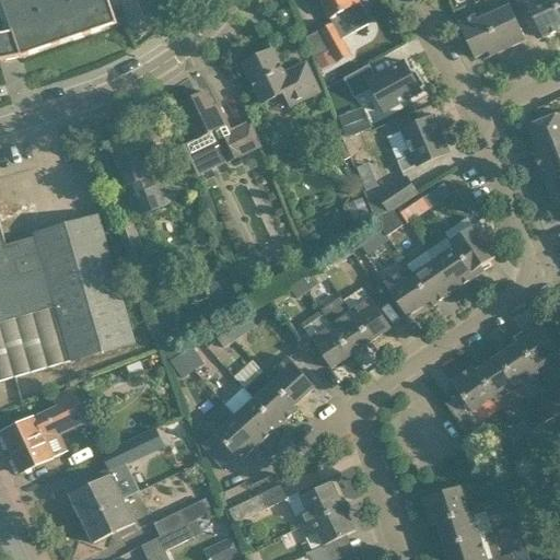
[(0,61),(22,58),(117,24),(108,0),(8,0),(2,2),(13,34),(0,36),(0,61)]
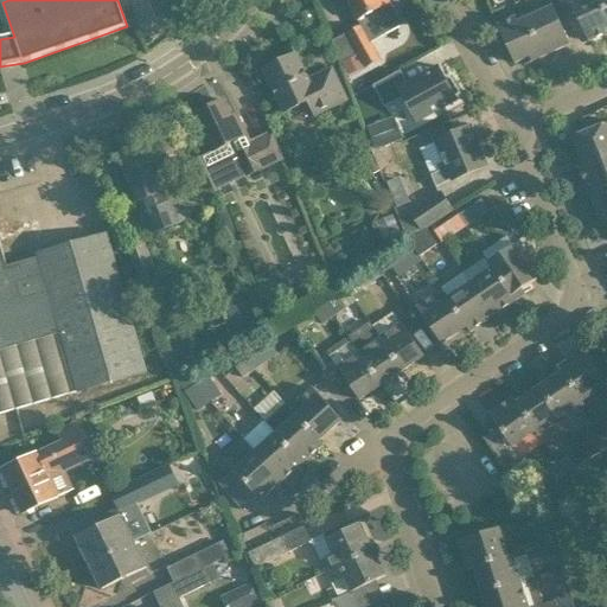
[(346,0),(362,26),(371,43),(403,25),(389,0),(346,0)]
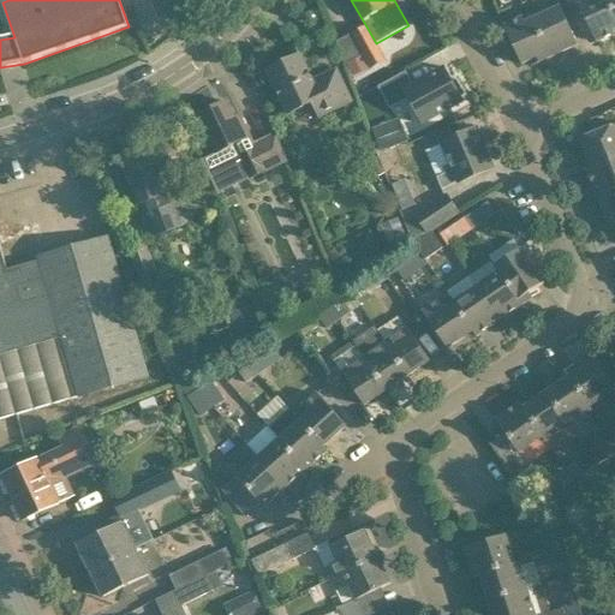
[(614,34),(614,15),(608,0),(592,0),(579,6),(596,43),(614,34)]
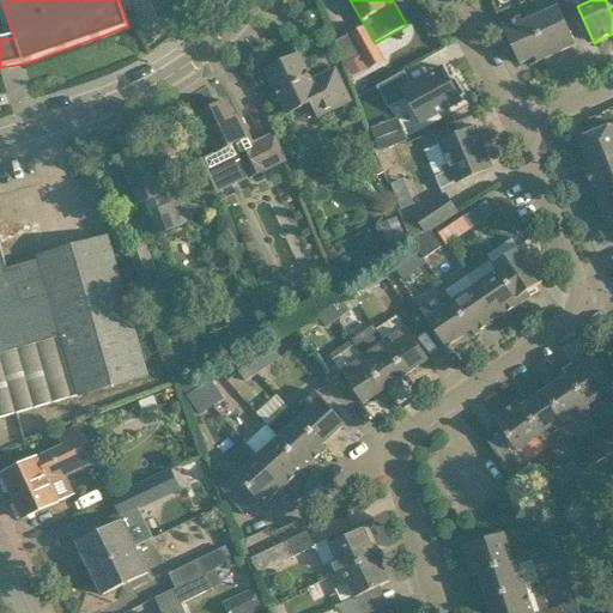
[(558,7),(532,19),(550,58),(576,46),(565,24),(558,7)]
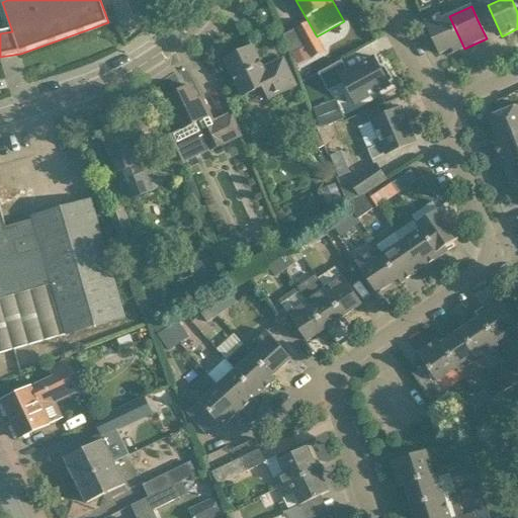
[(464,49),(449,16),(447,12),(442,14),(424,22),(439,55),(445,52),(447,57),(464,49)]
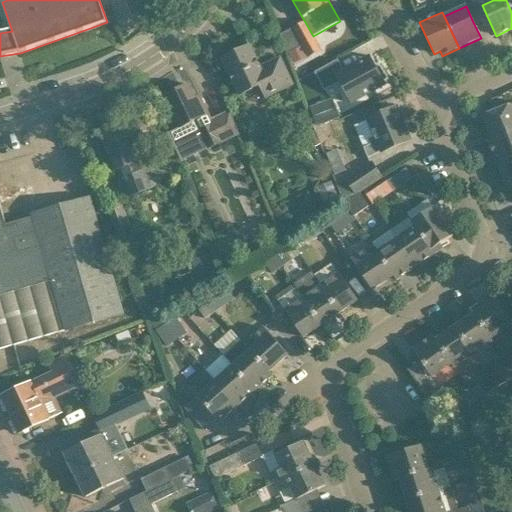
[(293,28),(280,35),(287,54),(290,52),(303,45),(308,55),(309,57),(321,51),(313,36),(305,22),(293,28)]
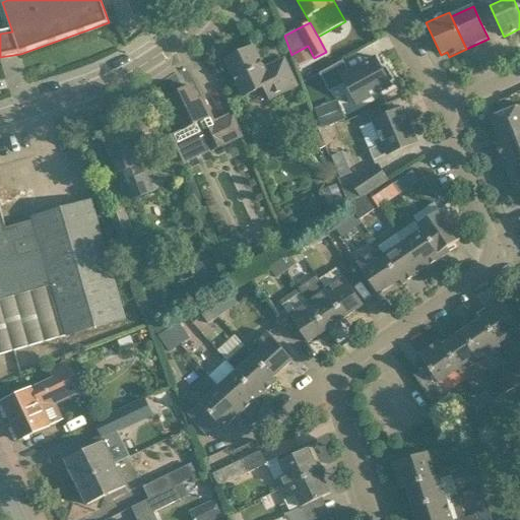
[(308,46),(295,53),(300,63),(313,56),(308,46)]
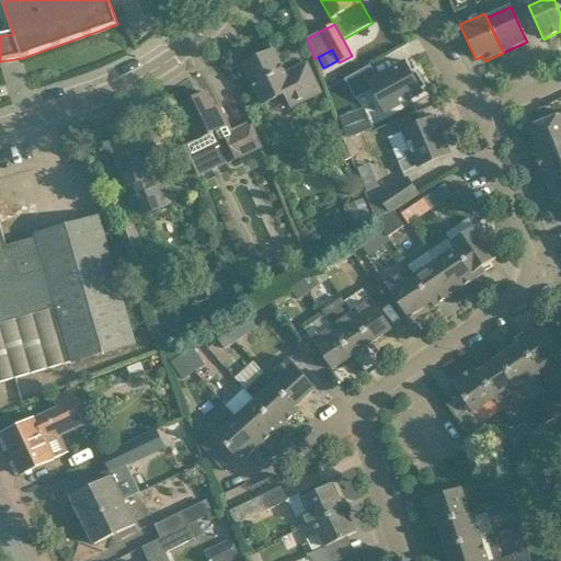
[(243,65),(263,105),(285,95),(290,109),(321,94),(317,83),(307,64),(285,75),(274,50),(243,65)]
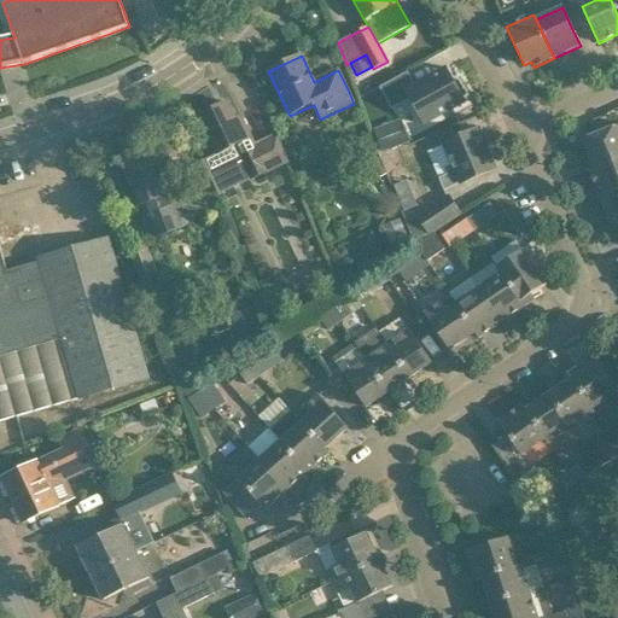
[(408,73),(380,88),(392,110),(409,100),(424,126),(466,101),(462,97),(466,95),(458,81),(455,83),(453,77),(447,68),(441,71),(415,86),(408,73)]
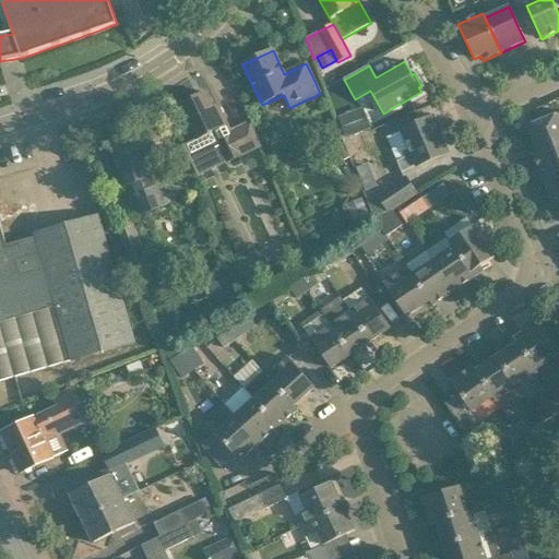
[(206,92),(180,105),(189,125),(197,140),(185,145),(200,175),(227,161),(241,154),(218,106),(214,108),(206,92)]
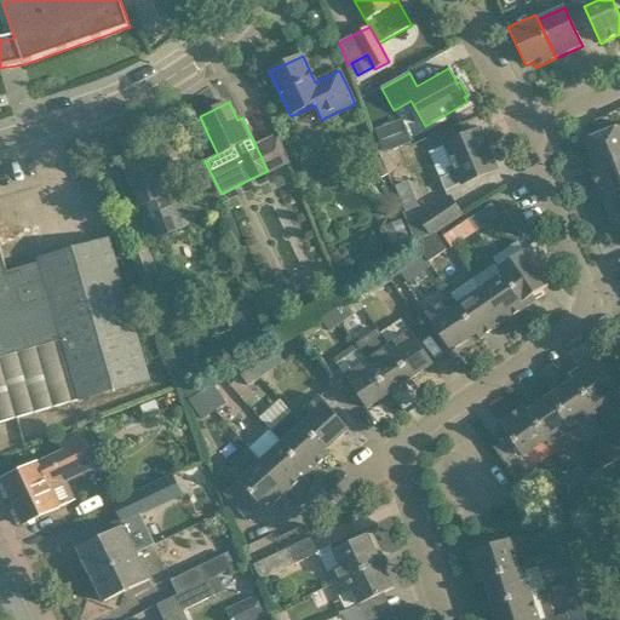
[(375,133),(384,153),(411,142),(402,122),(375,133)]
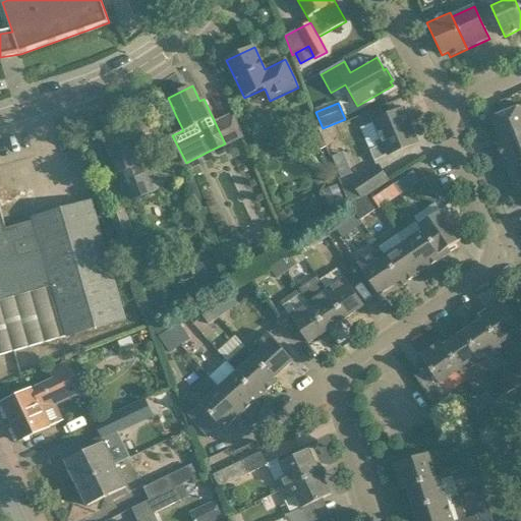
[(520,107),(493,119),(502,142),(520,134),(520,107)]
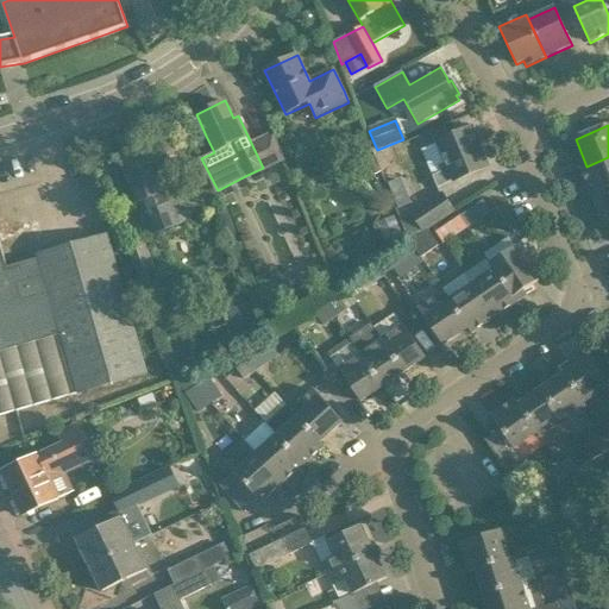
[(471,127),(449,137),(438,142),(446,163),(439,167),(441,173),(433,176),(438,188),(454,181),(466,176),(488,167),(478,145),(479,142),(476,133),(472,132),(471,127)]
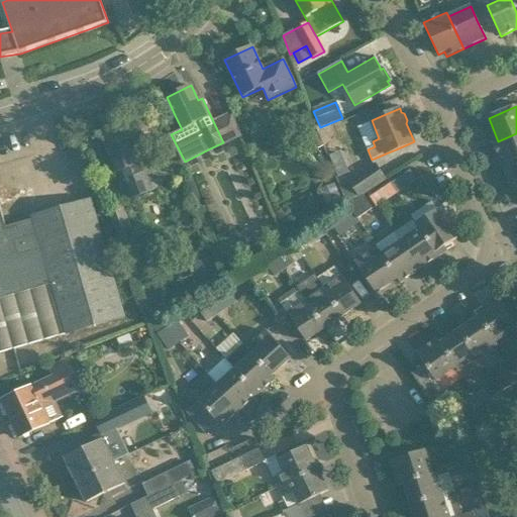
[(102,134),(109,153),(116,172),(120,171),(131,199),(161,188),(149,158),(137,163),(122,126),(102,134)]
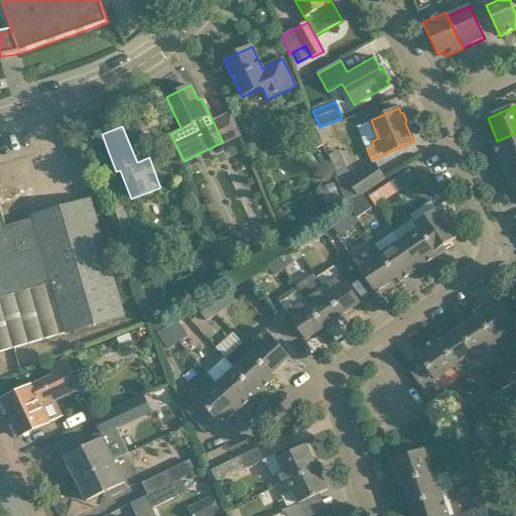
[(310,132),(303,136),(313,151),(319,147),(310,132)]
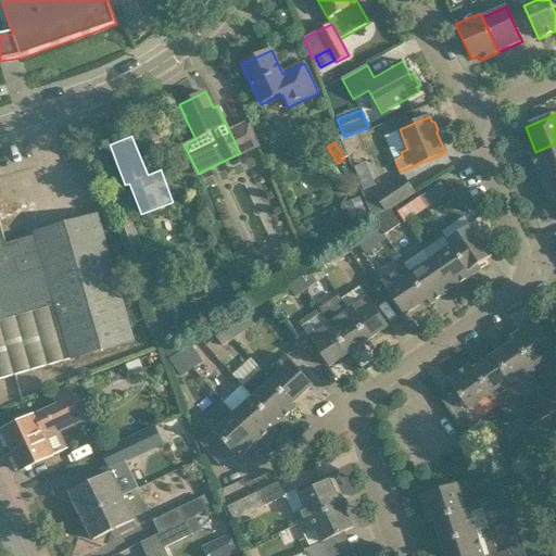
[(531,154),(541,178),(555,172),(555,143),(535,152),(531,154)]
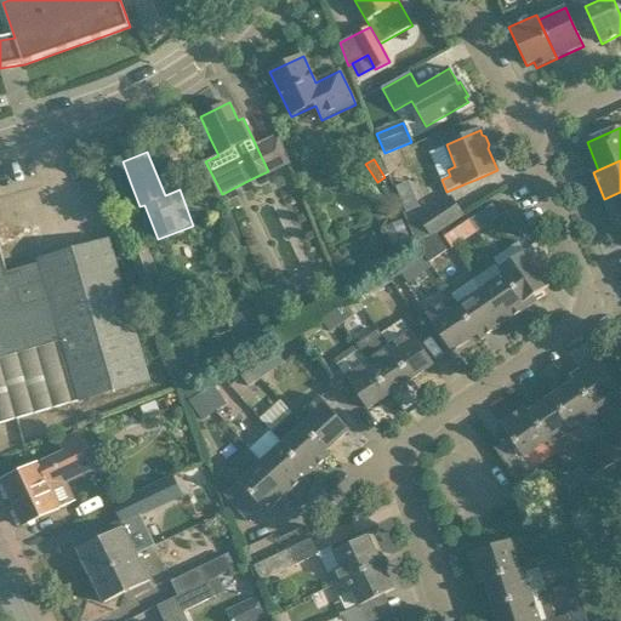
[(0,437),(43,420),(0,318),(0,252),(87,227),(73,176),(45,184),(45,186),(0,198),(0,437)]
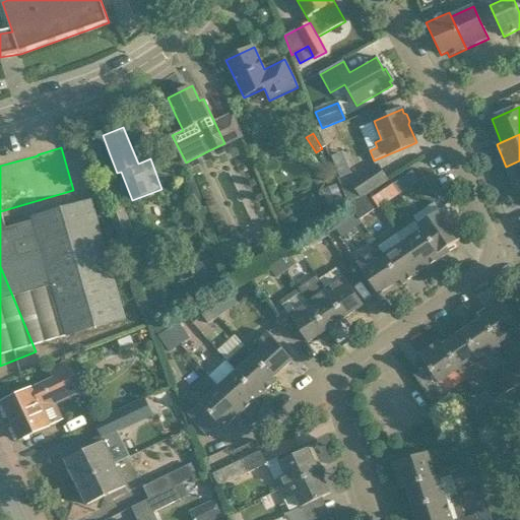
[(342,152),(332,156),(340,178),(351,174),(342,152)]
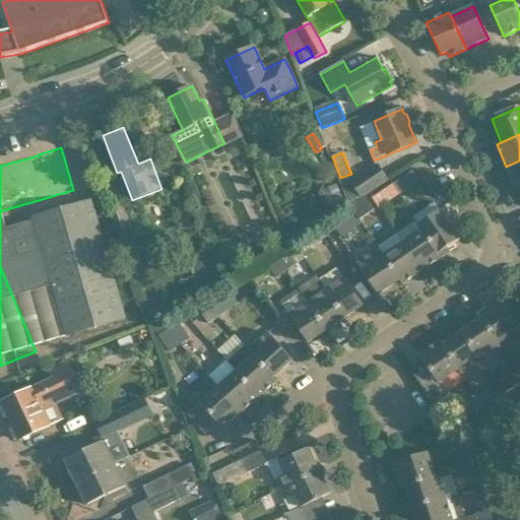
[(514,189),(519,187),(519,186),(519,160),(506,167),(514,189)]
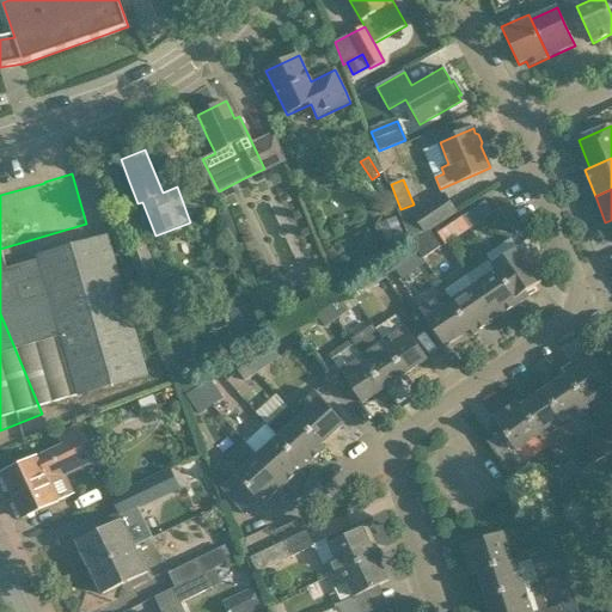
[(417,222),(410,227),(418,240),(430,232),(436,228),(458,213),(445,193),(412,215),(417,222)]
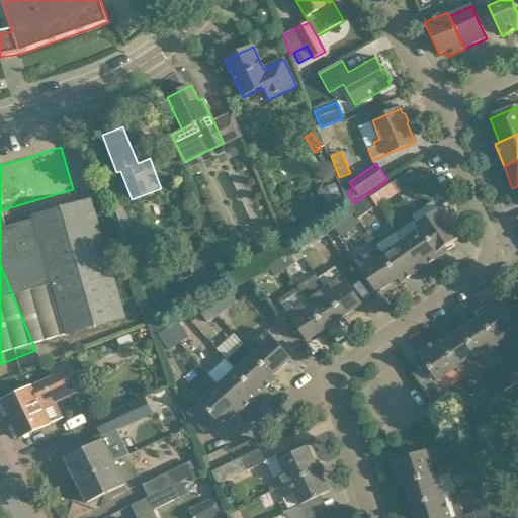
[(411,171),(401,178),(408,187),(417,180),(411,171)]
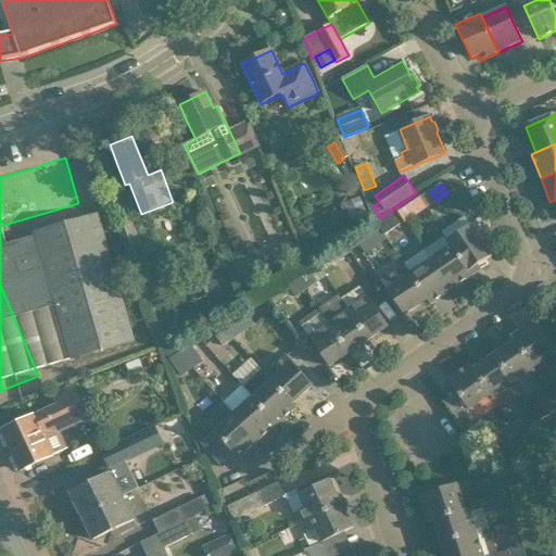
[(438,201),(430,191),(420,199),(427,209),(438,201)]
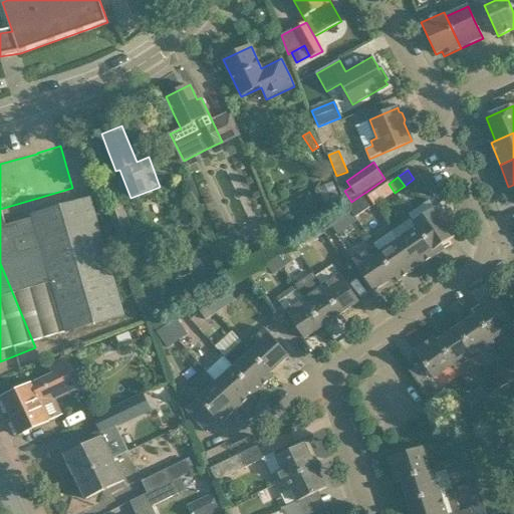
[(318,188),(324,206),(339,201),(333,183),(318,188)]
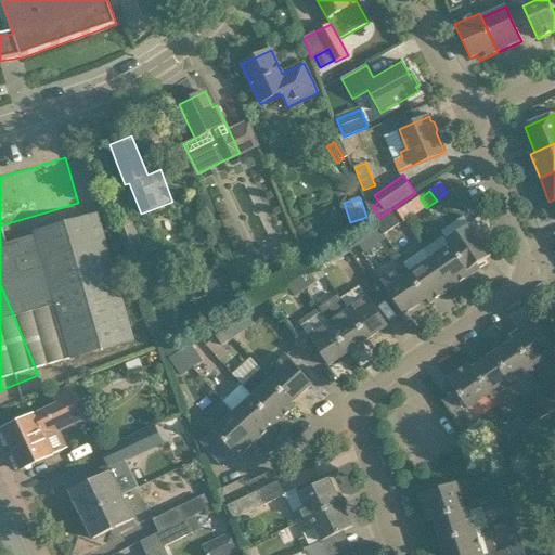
[(399,213),(404,222),(415,215),(409,205),(399,213)]
